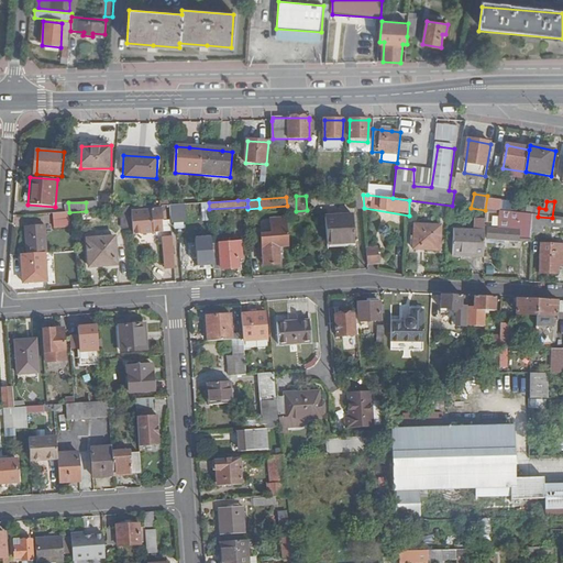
[(209,209),(209,202),(170,206),(172,213),(209,211),(209,209)]
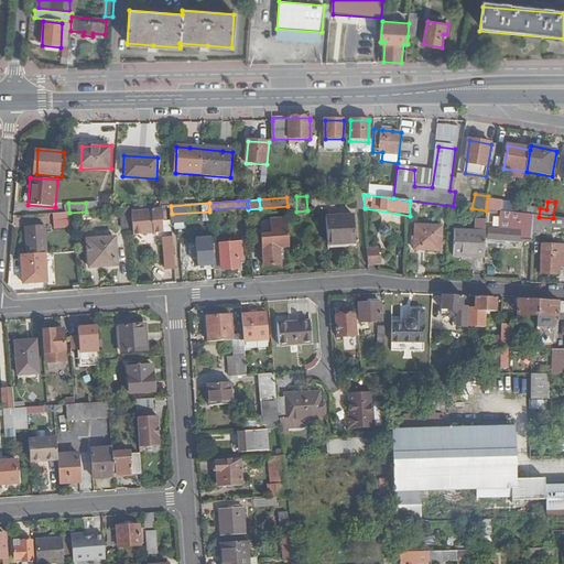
[(171,206),(161,206),(132,208),(134,235),(163,232),(163,228),(173,227),(172,214),(171,206)]
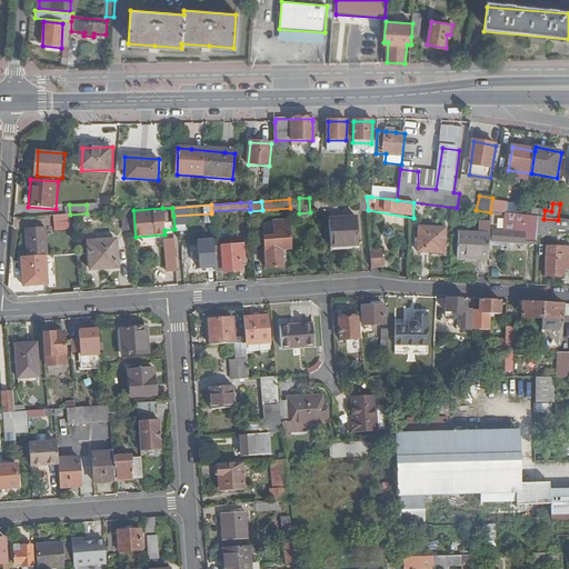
[(543,219),(545,210),(533,209),(532,218),(539,218),(543,219)]
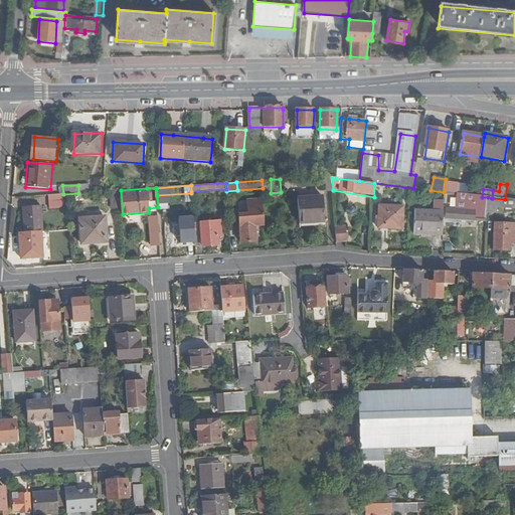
[(478,196),(474,196),(458,194),(458,201),(477,204),(478,196)]
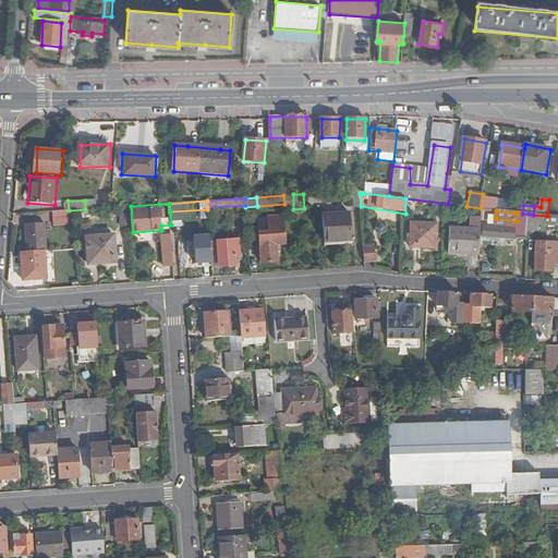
[(68,211),(56,211),(57,227),(68,226),(68,211)]
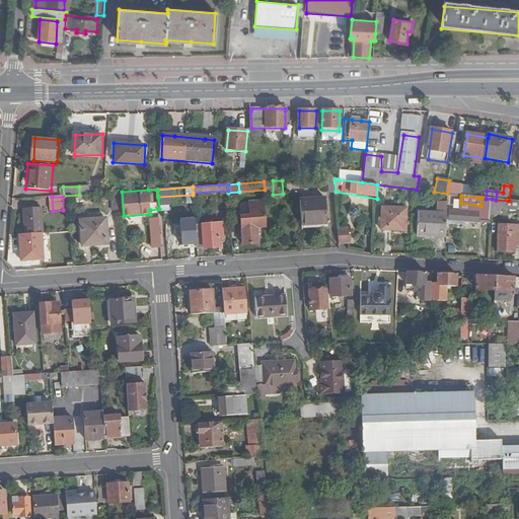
[(326,198),(301,199),(303,225),(328,223),(326,198)]
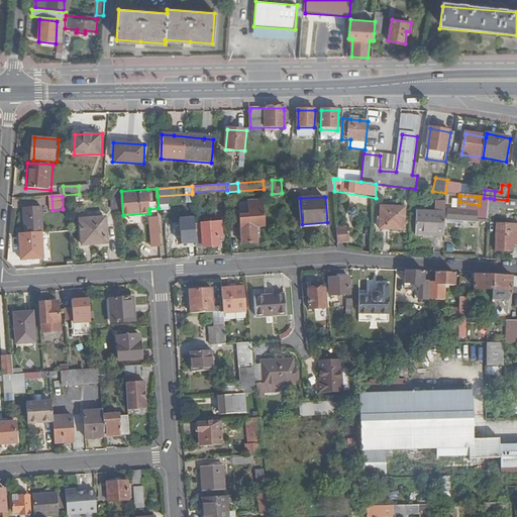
[(516,201),(507,200),(494,199),(490,198),(489,213),(499,213),(499,208),(516,208),(516,201)]
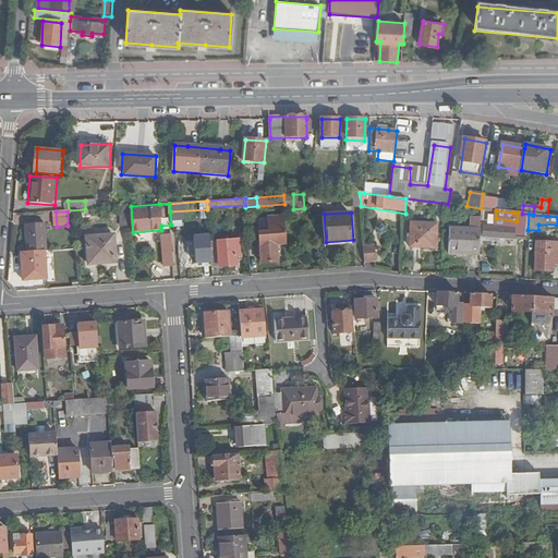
[(287,246),(284,216),(269,218),(269,231),(259,232),(263,263),(279,262),(279,246),(287,246)]
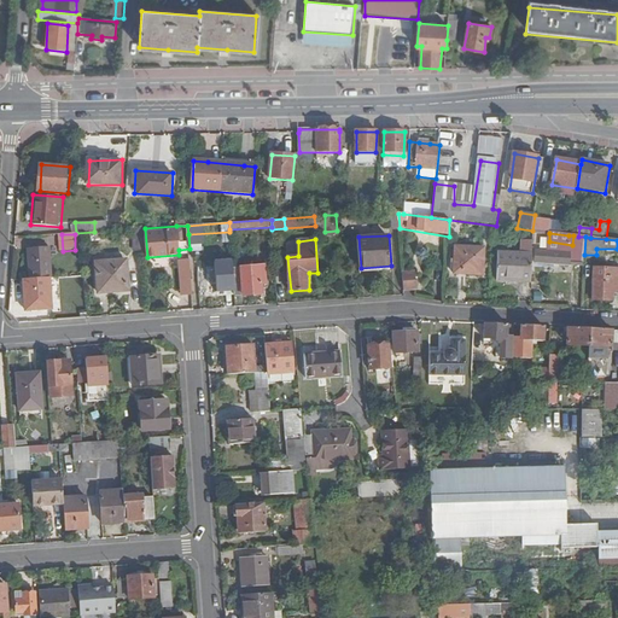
[(51,278),(52,278),(51,248),(28,249),(30,280),(51,278)]
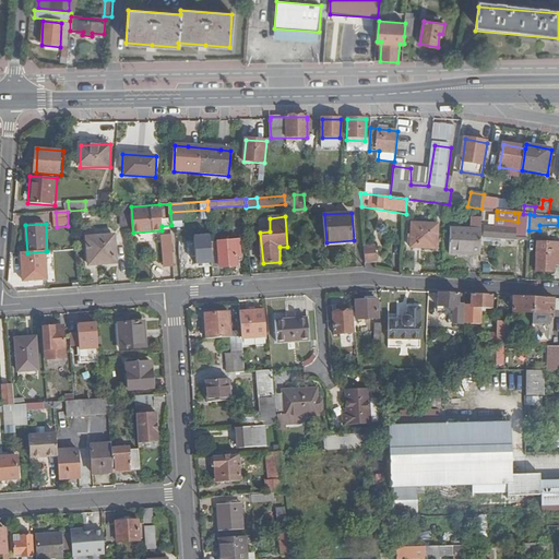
[(438,249),(439,225),(412,224),(412,248),(438,249)]
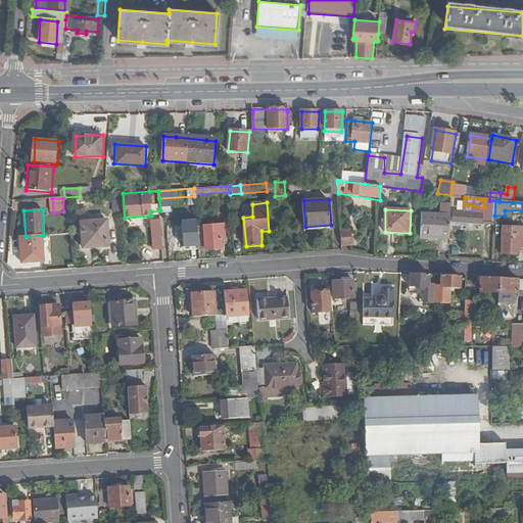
[(456,223),(481,226),(482,222),(483,217),(456,212),(456,223)]
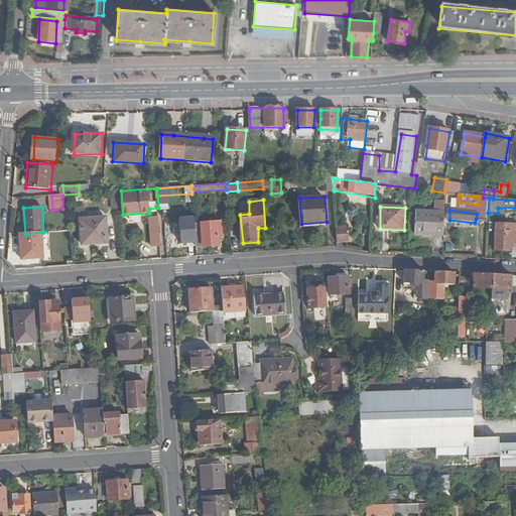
[(444,236),(445,213),(416,212),(415,231),(428,231),(427,235),(444,236)]
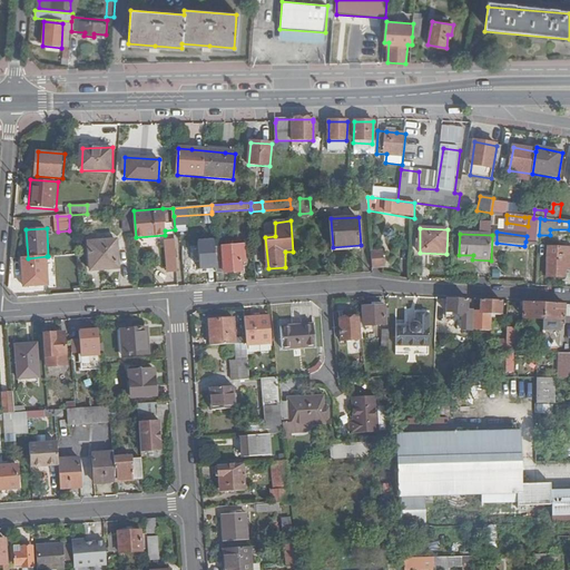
[(91,265),(109,264),(108,259),(118,258),(117,241),(89,242),(91,265)]
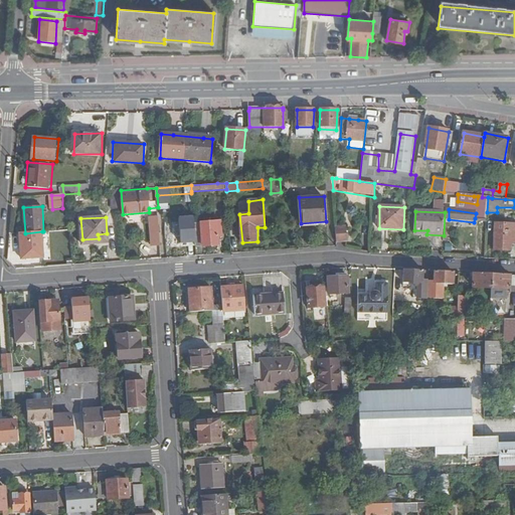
[(514,243),(514,224),(495,223),(494,249),(511,251),(511,243),(514,243)]
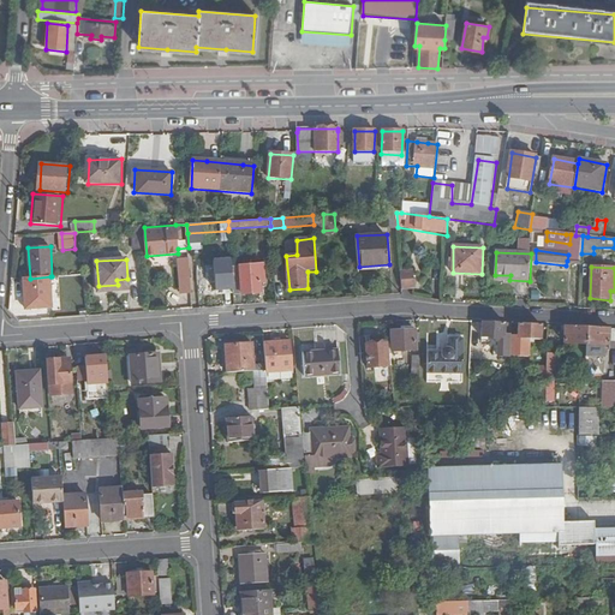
[(411,269),(400,270),(401,288),(412,288),(411,269)]
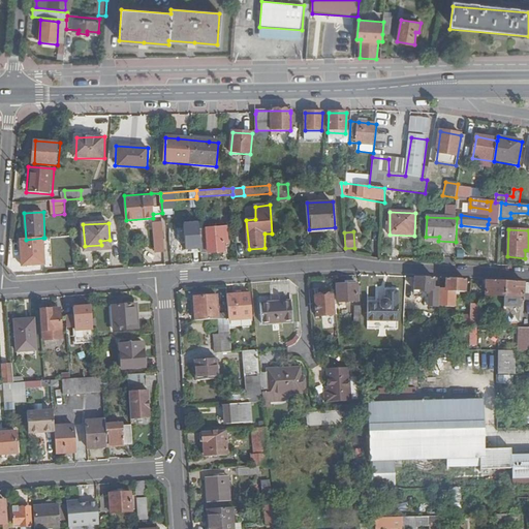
[(156,252),(164,252),(163,235),(158,236),(155,236),(156,252)]
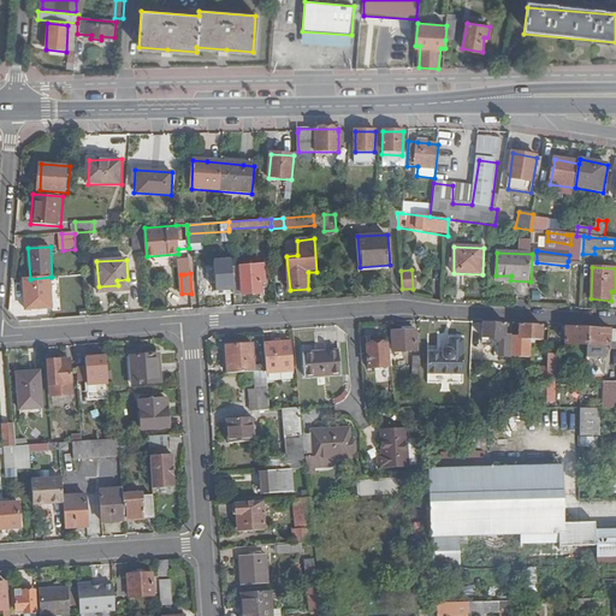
[(232,278),(234,295),(264,294),(264,282),(253,283),(253,276),(242,276),(242,278),(232,278)]
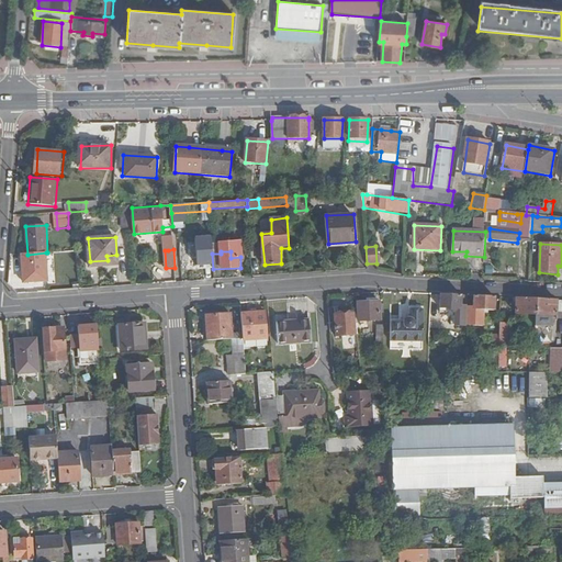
[(27,255),(22,255),(24,282),(47,281),(46,253),(27,255)]
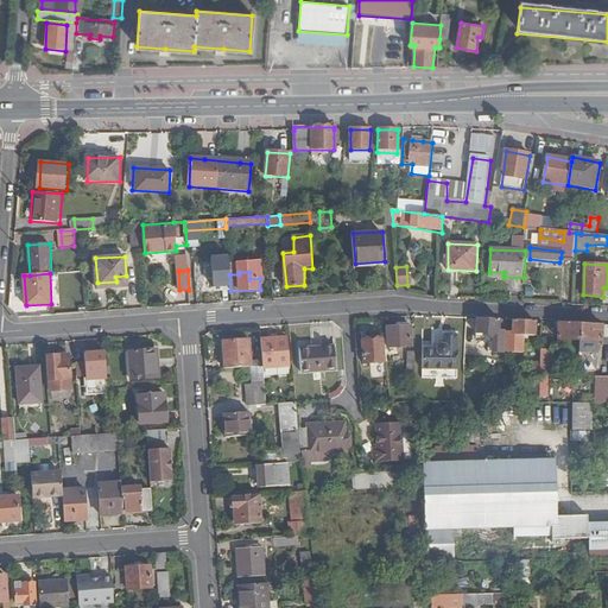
[(228,287),(227,276),(192,277),(192,290),(228,287)]
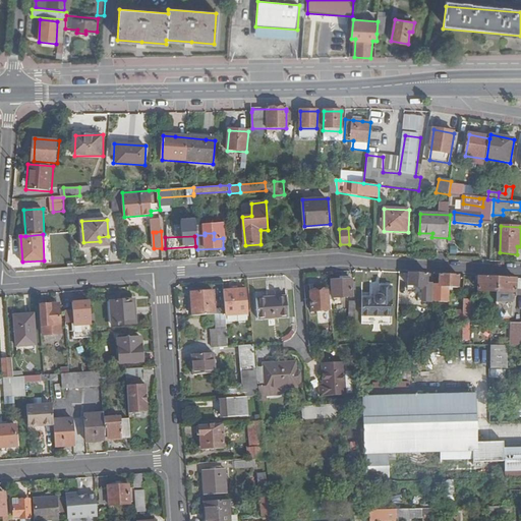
[(433,279),(433,275),(409,274),(408,287),(419,287),(422,290),(421,302),(431,303),(432,288),(433,279)]
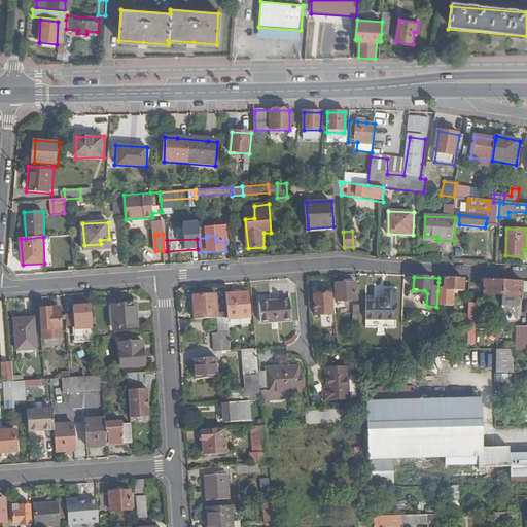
[(438,278),(438,282),(437,291),(463,292),(463,279),(438,278)]
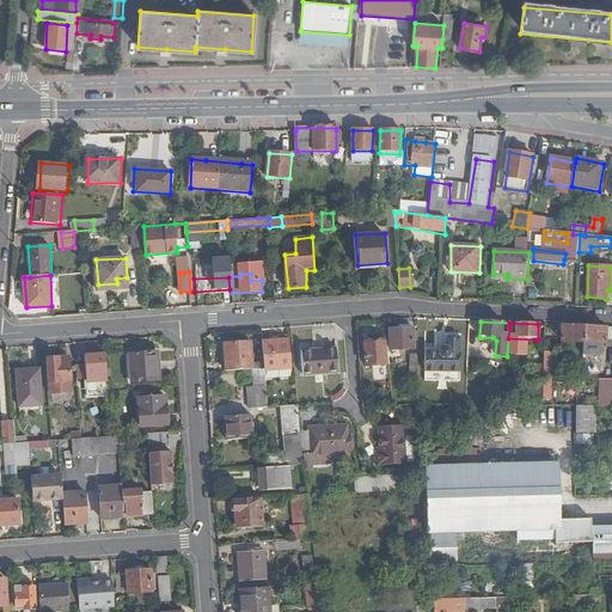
[(586,326),(563,325),(563,342),(585,343),(586,326)]
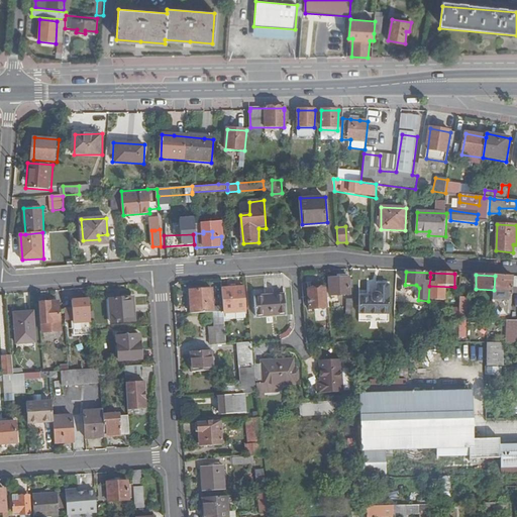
[(495,276),(494,290),(512,291),(512,277),(495,276)]
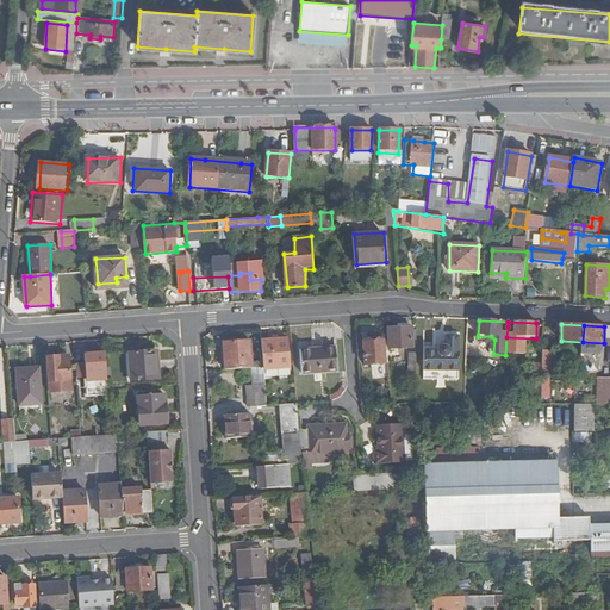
[(412,332),(386,332),(387,348),(412,348),(412,332)]
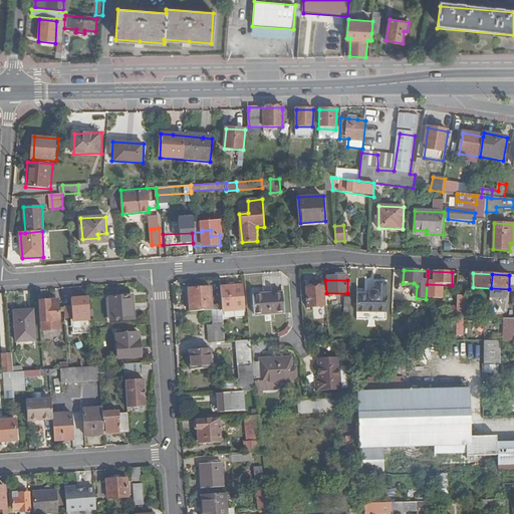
[(387,311),(388,282),(373,281),(373,288),(370,289),(369,290),(367,294),(357,294),(356,310),(387,311)]
